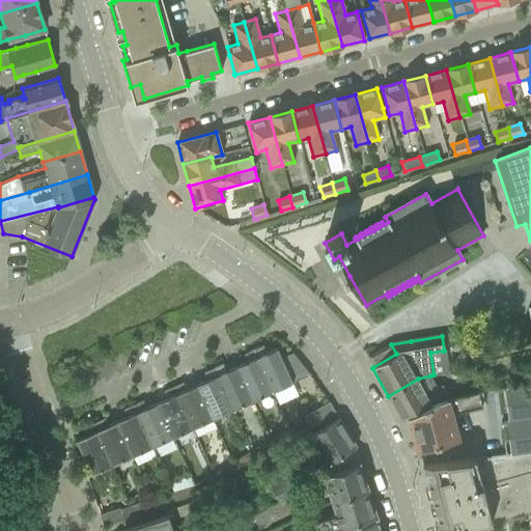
[(262,345),(253,350),(273,391),(309,374),(291,353),(281,357),(277,347),(266,353),(262,345)]
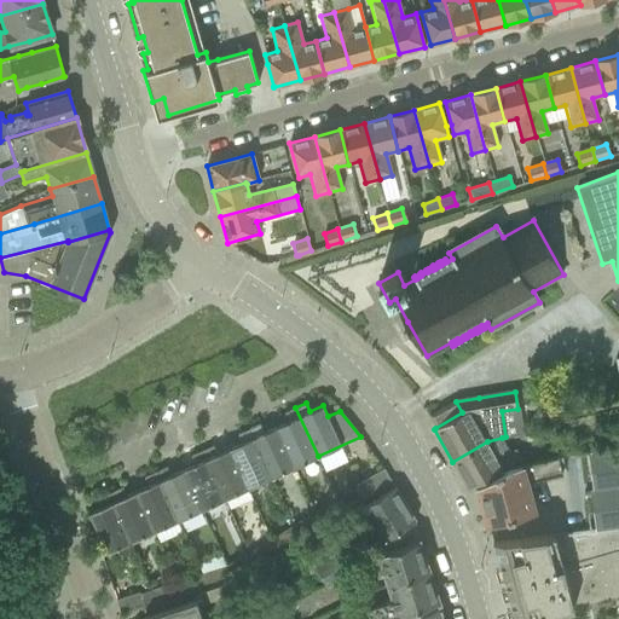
[(289,421),(276,427),(294,467),(318,456),(295,408),(285,412),(289,421)]
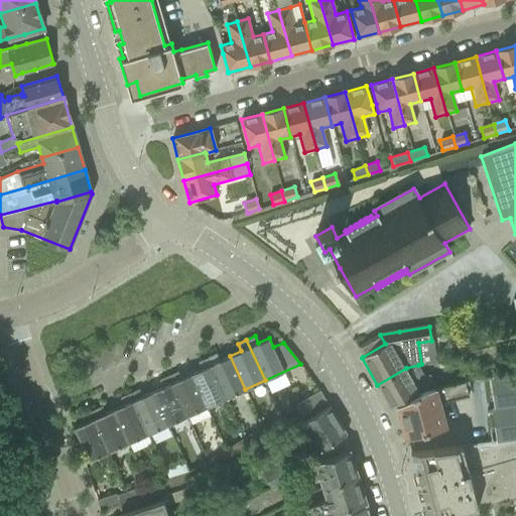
[(217,353),(208,358),(226,398),(245,389),(230,356),(220,360),(217,353)]
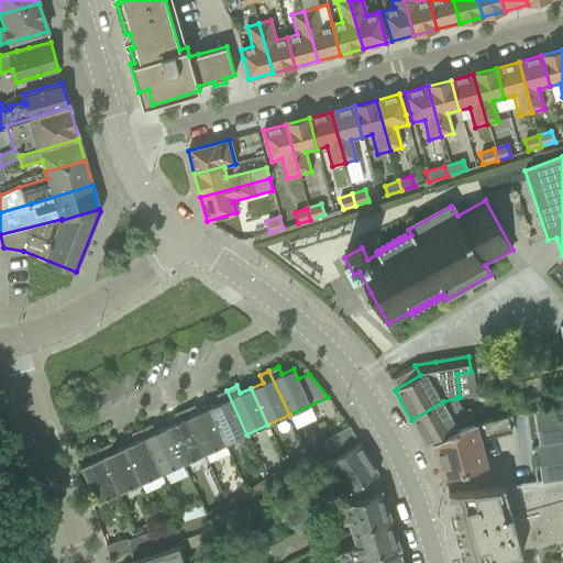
[(220,403),(208,407),(225,444),(246,434),(227,390),(217,395),(220,403)]
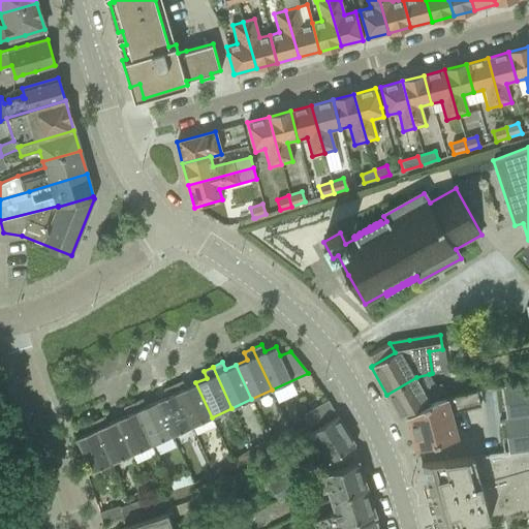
[(401,419),(408,415),(431,402),(447,399),(439,383),(434,384),(429,374),(416,377),(386,395),(401,419)]
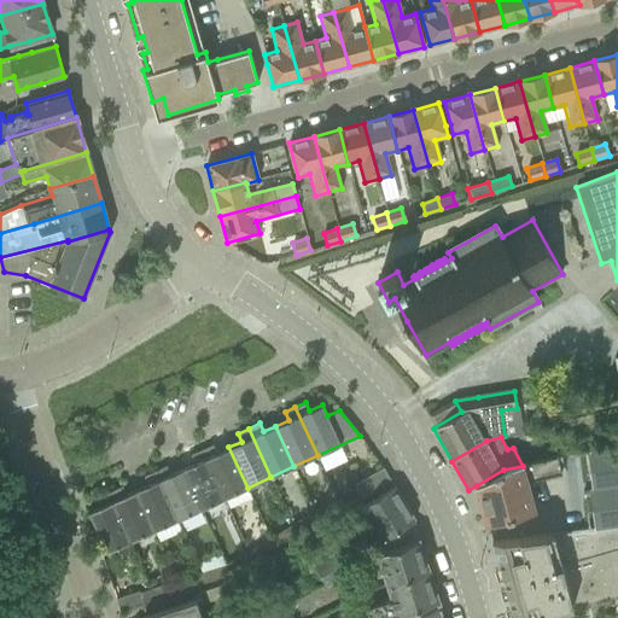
[(213,444),(202,449),(225,497),(248,488),(228,447),(216,453),(213,444)]
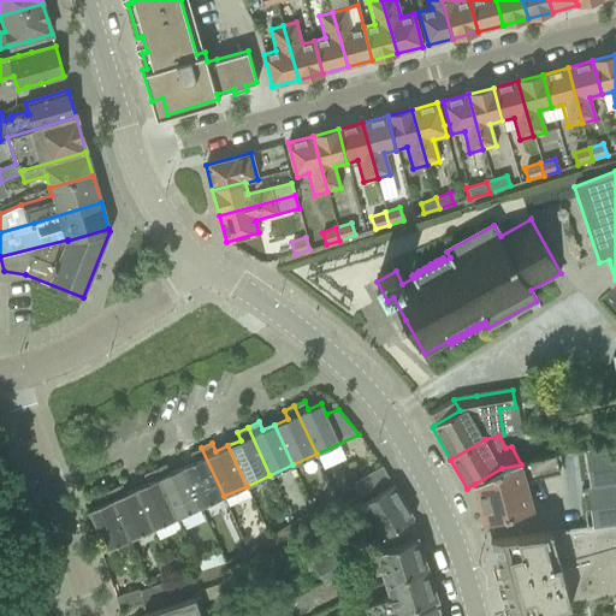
[(615,446),(578,452),(582,490),(615,485),(615,446)]
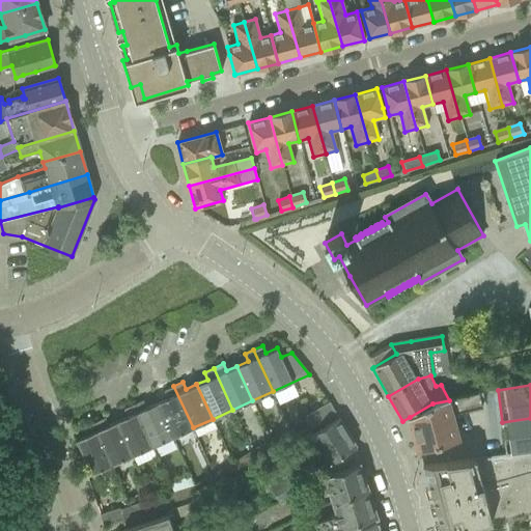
[(167,397),(157,402),(172,437),(193,427),(173,386),(164,390),(167,397)]
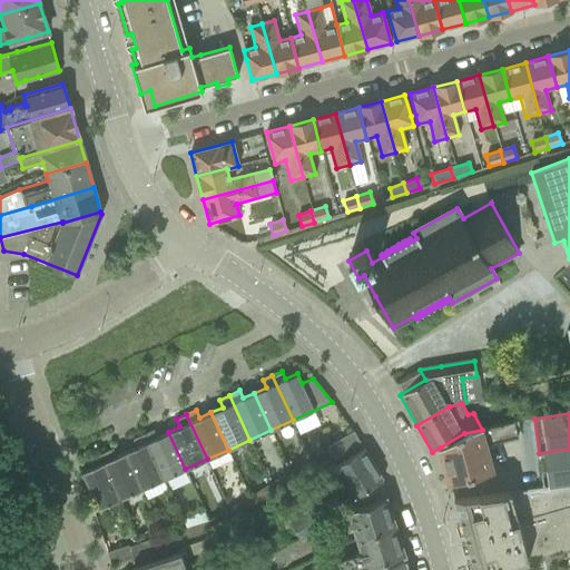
[(464,433),(440,448),(450,483),(468,478),(469,480),(474,478),(474,477),(493,471),(487,445),(518,438),(514,422),(482,430),(464,433)]
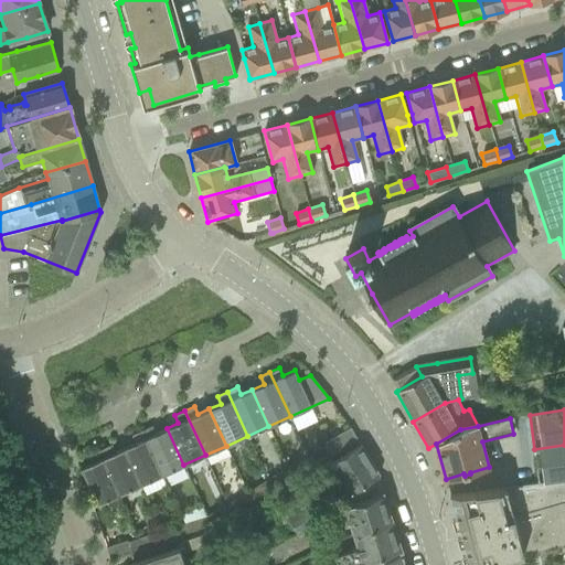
[(151,426),(141,430),(162,475),(183,465),(167,428),(155,434),(151,426)]
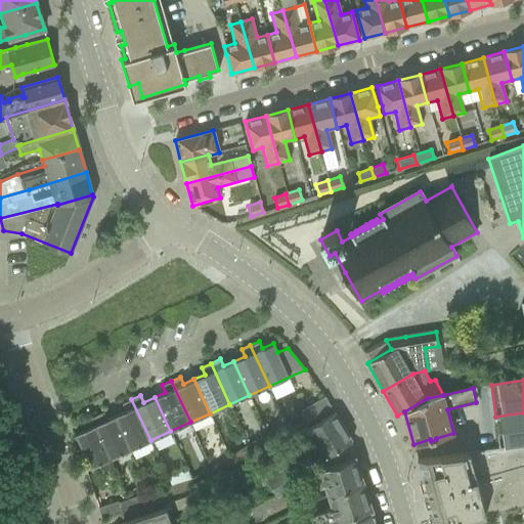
[(331,406),(323,396),(301,410),(307,421),(331,406)]
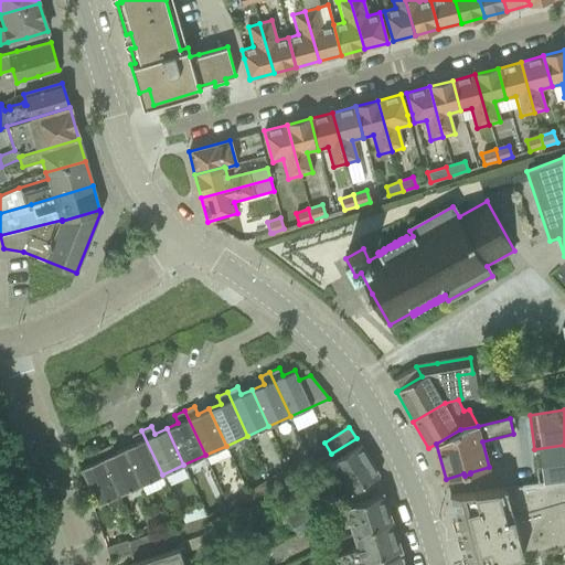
[(136,443),(124,448),(140,484),(162,475),(141,430),(132,435),(136,443)]
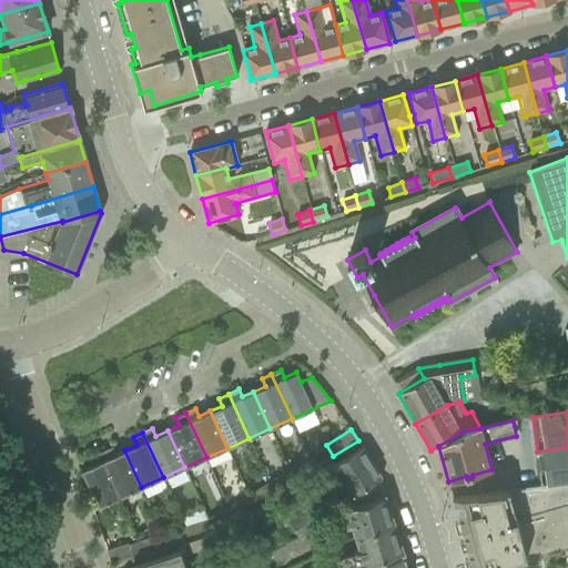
[(340,501),(340,500),(379,479),(382,478),(362,446),(331,465),(332,466),(331,467),(333,470),(324,476),(340,501)]
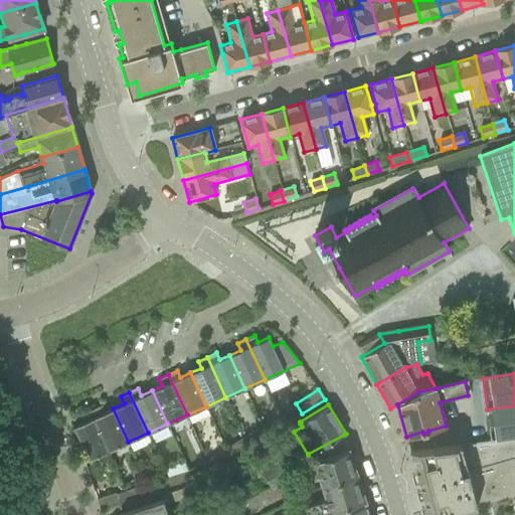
[(514,405),(487,409),(472,411),(476,444),(514,439),(514,405)]
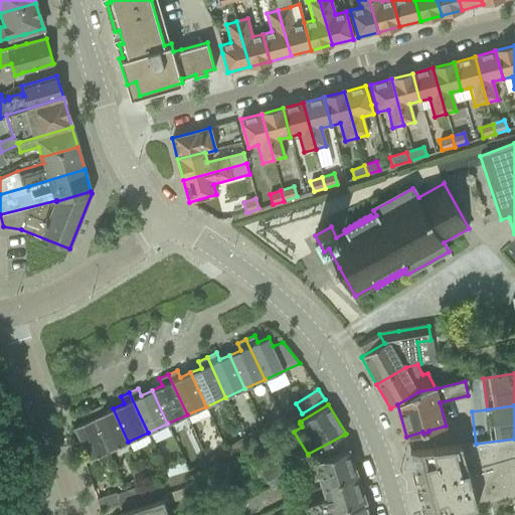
[(99,406),(91,410),(109,451),(128,442),(113,408),(103,413),(99,406)]
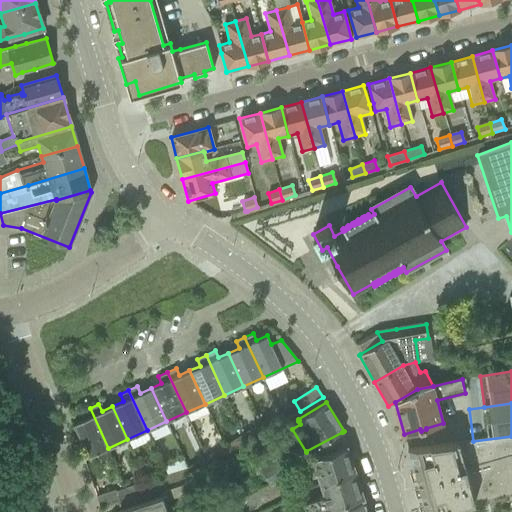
[(108,448),(90,408),(81,412),(84,419),(73,424),(88,457),(108,448)]
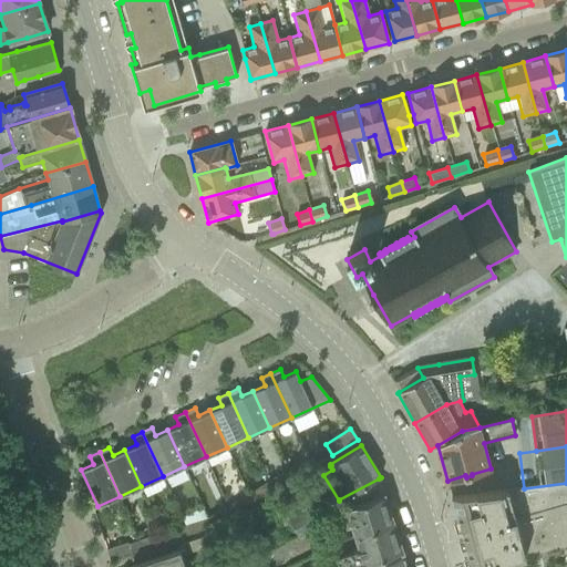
[(309,456),(289,468),(294,478),(315,465),(309,456)]
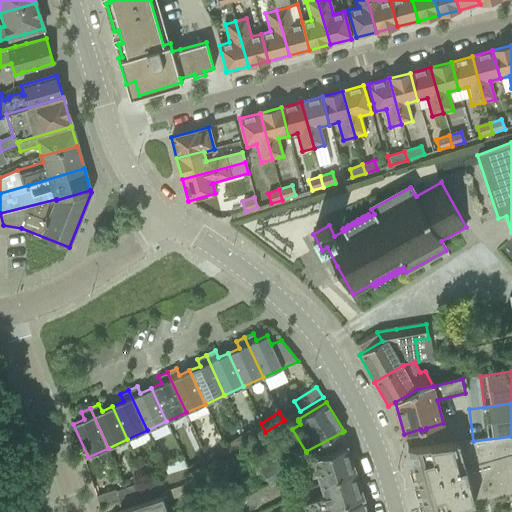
[(261,423),(243,434),(246,443),(265,432),(261,423)]
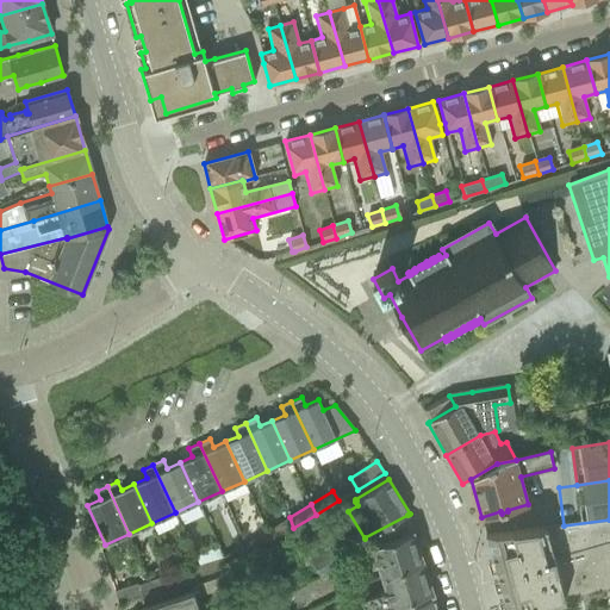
[(352,562),(336,570),(340,579),(377,562),(380,574),(422,561),(408,515),(365,537),(371,548),(350,560),(352,562)]
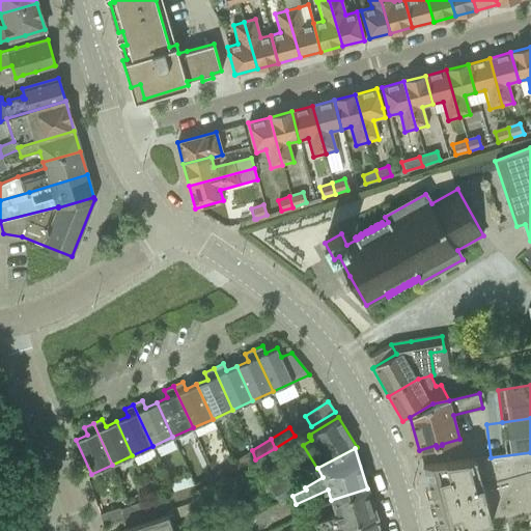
[(252,450),(232,462),(236,471),(255,459),(252,450)]
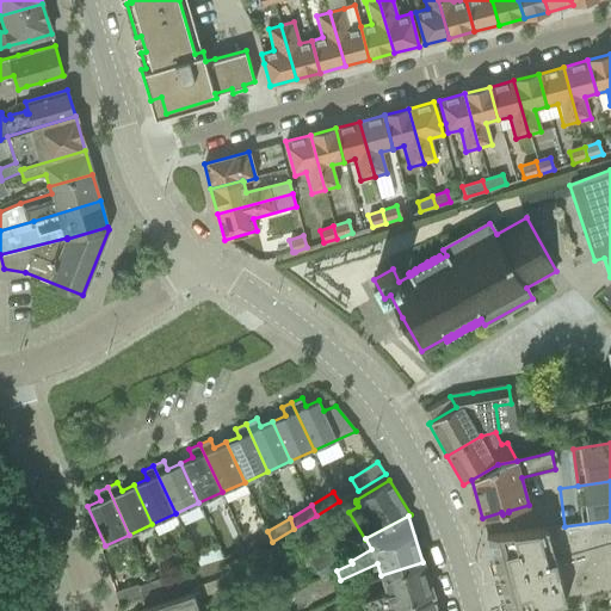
[(492,555),(507,610),(520,610),(544,604),(598,591),(610,587),(610,520),(565,526),(487,536),(488,544),(498,542),(500,553),(492,555)]
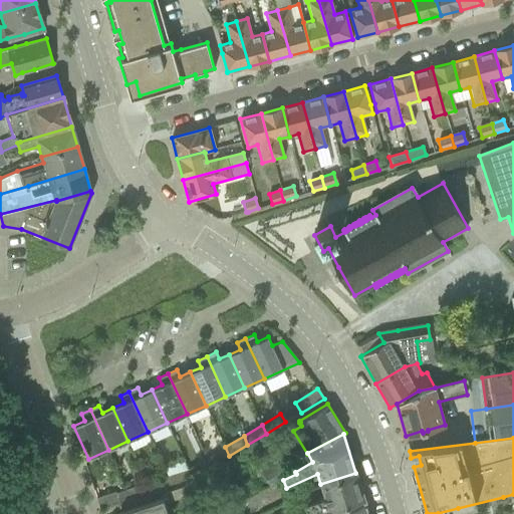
[(213,443),(211,445),(214,454),(222,449),(219,440),(213,443)]
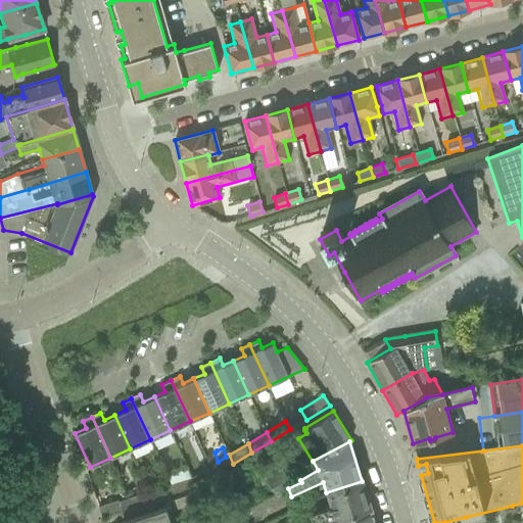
[(218,462),(210,466),(215,475),(233,464),(229,455),(226,457),(218,462)]
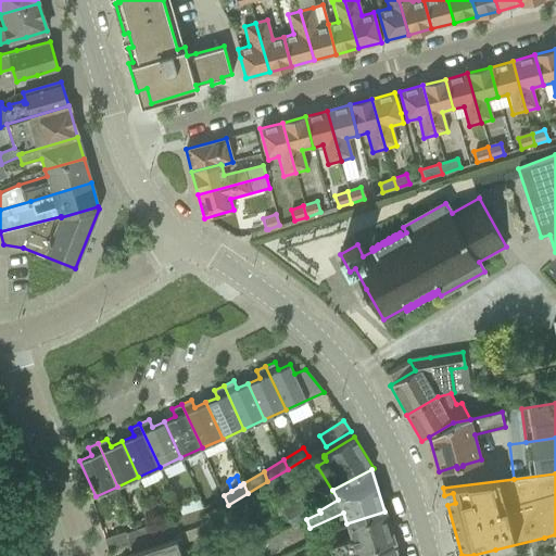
[(224,495),(202,508),(205,518),(228,505),(224,495)]
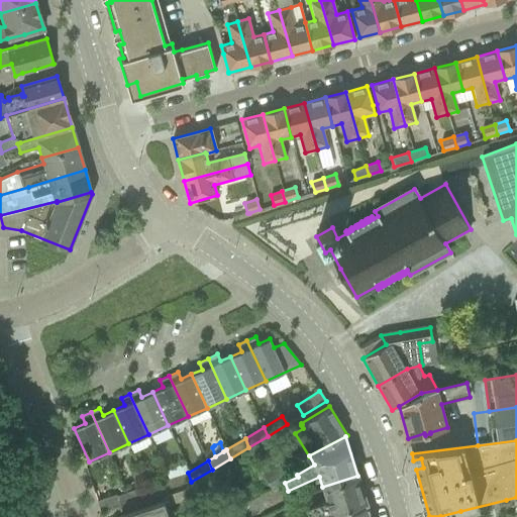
[(278,461),(263,471),(265,475),(273,489),(288,480),(280,466),(278,461)]
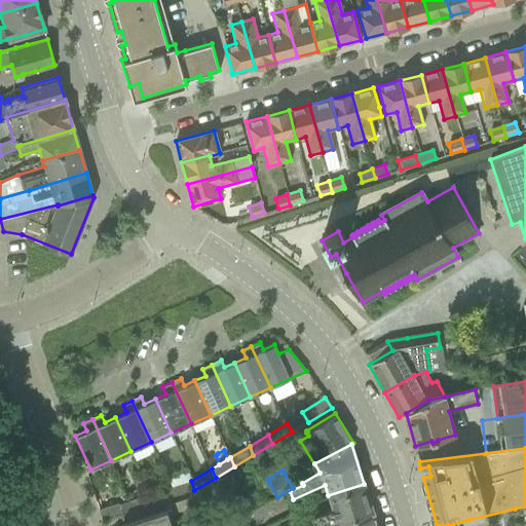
[(191,481),(172,488),(176,496),(194,490),(191,481)]
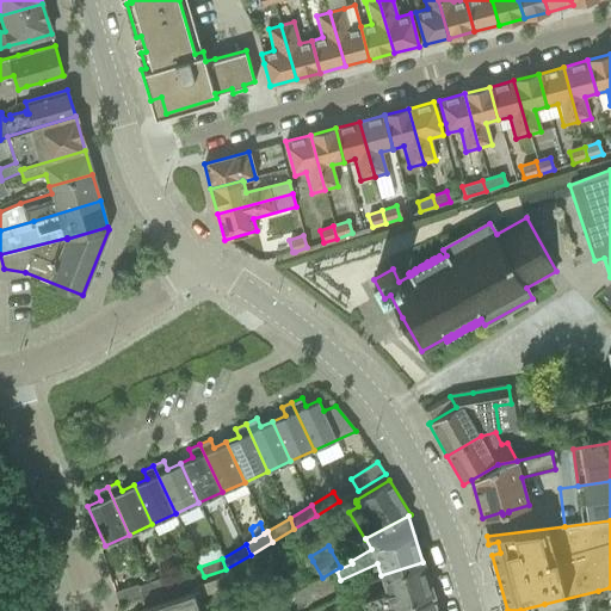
[(384,586),(362,593),(363,599),(366,610),(381,610),(411,602),(433,594),(423,562),(381,575),(382,579),(384,586)]
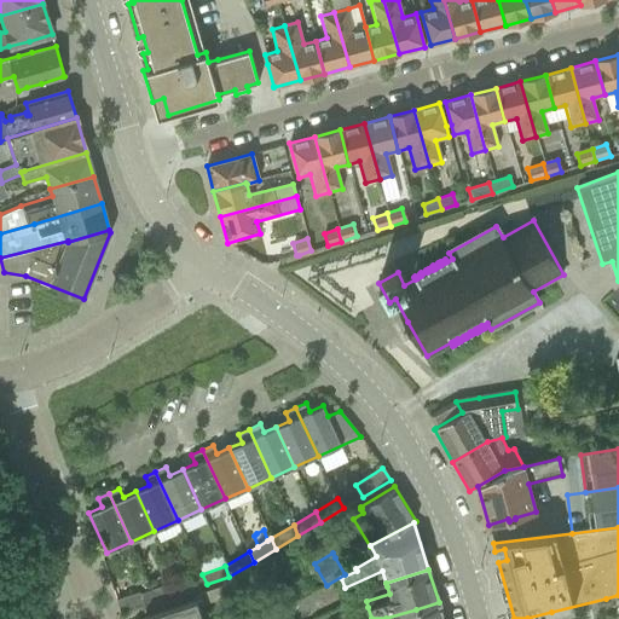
[(202,574),(177,583),(178,585),(179,588),(181,593),(207,584),(202,574)]
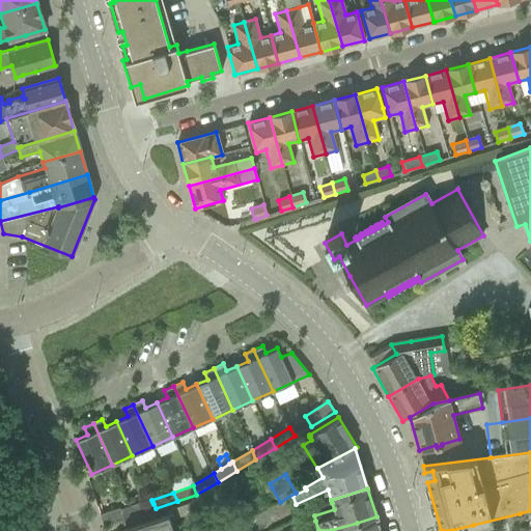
[(136,505),(131,507),(133,515),(139,513),(156,508),(154,504),(152,502),(151,500),(136,505)]
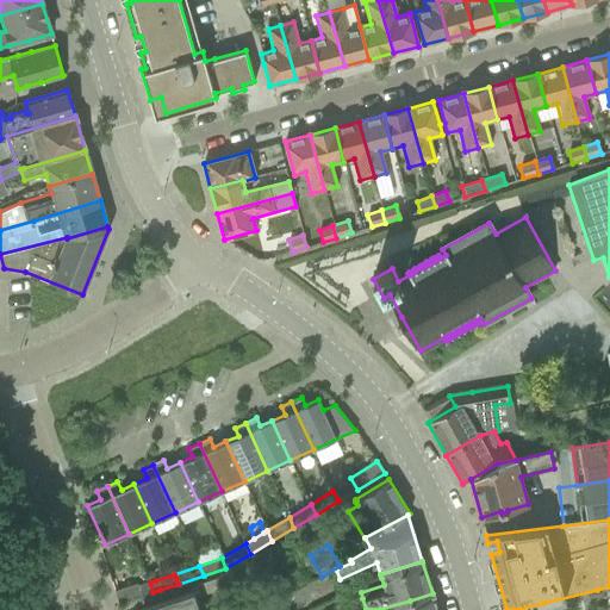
[(137,584),(114,591),(119,604),(141,597),(153,592),(150,583),(137,586),(137,584)]
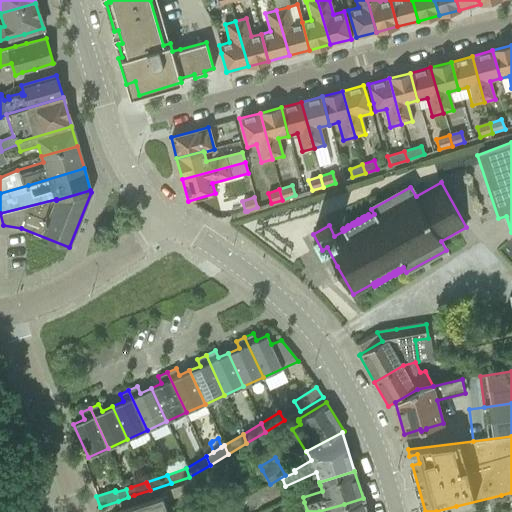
[(511,492),(501,495),(503,502),(511,500),(511,503),(511,492)]
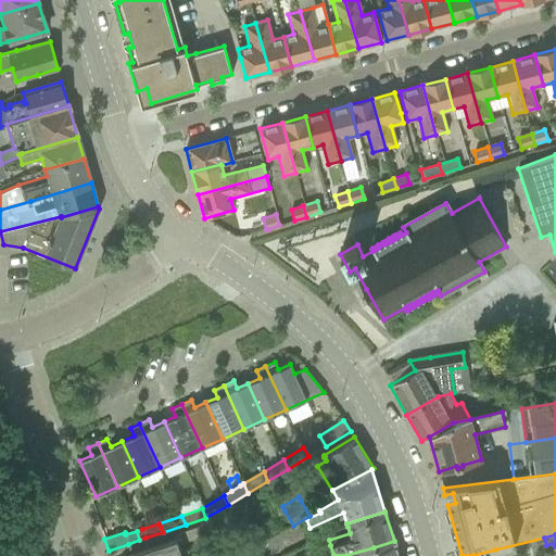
[(135,553),(130,555),(181,555),(177,543),(182,541),(181,539),(177,541),(177,540),(155,546),(135,553)]
